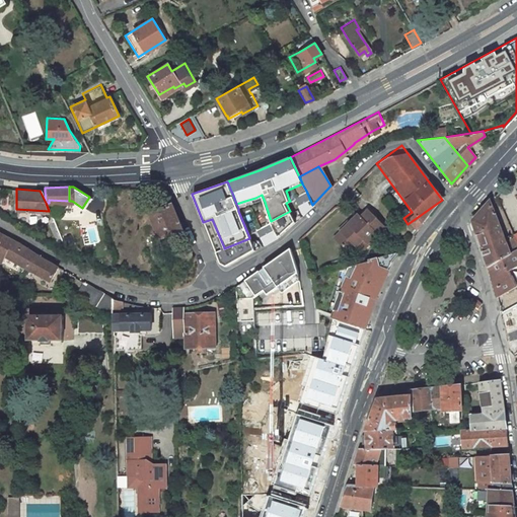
[(312,205),(306,191),(297,196),(295,197),(300,206),(303,212),(312,205)]
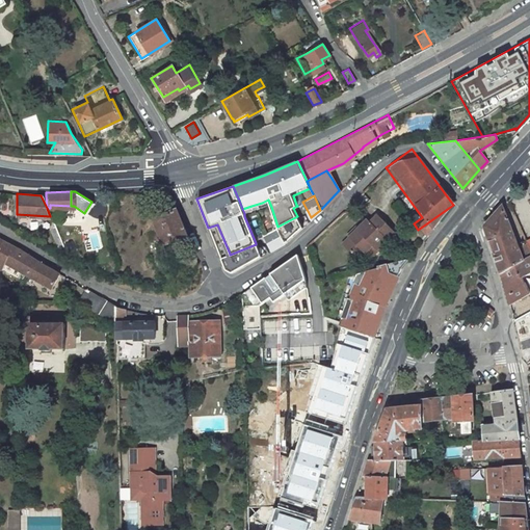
[(499,271),(521,259),(500,204),(482,224),(499,271)]
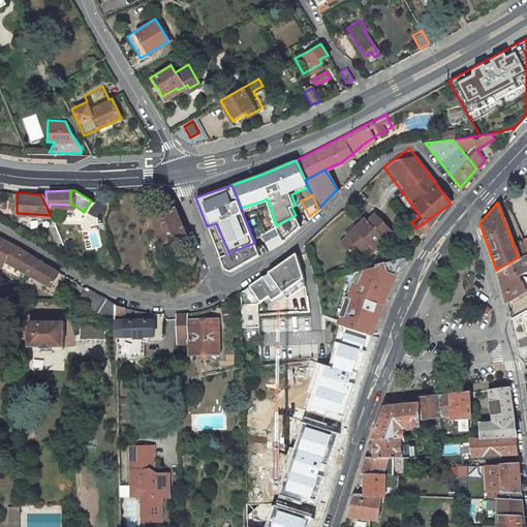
[(173,206),(150,216),(160,241),(183,231),(173,206)]
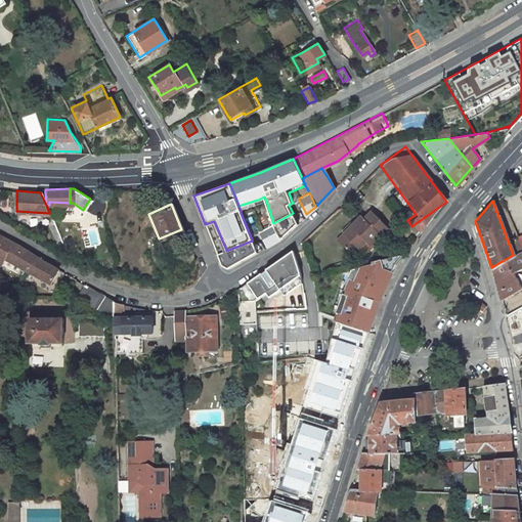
[(332,237),(348,254),(356,246),(361,251),(386,227),(364,206),(332,237)]
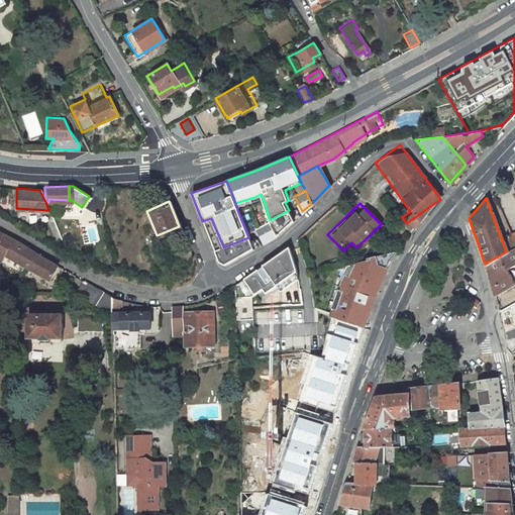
[(289,210),(270,220),(269,220),(276,234),(293,219),(291,215),(289,210)]
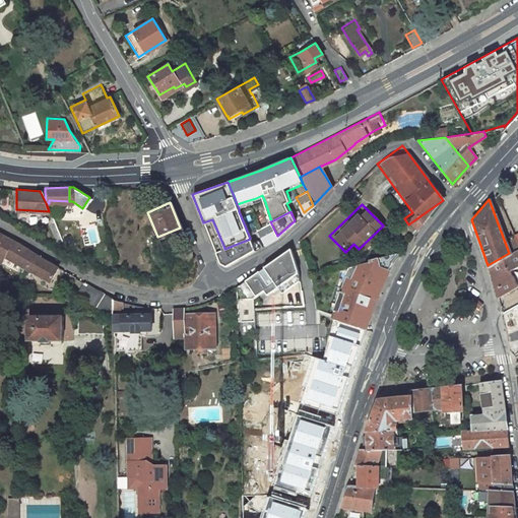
[(209,220),(203,222),(214,252),(220,249),(224,248),(212,219),(209,220)]
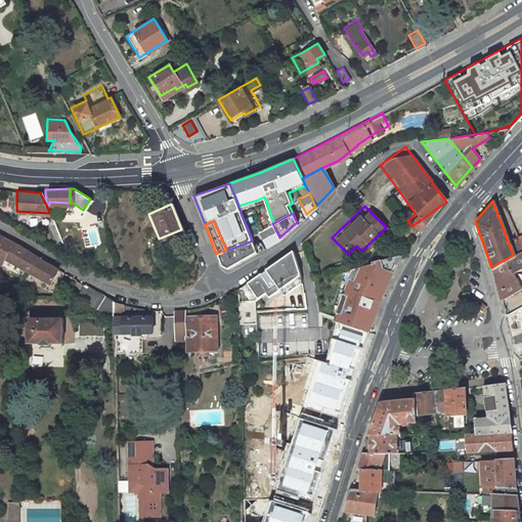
[(279,237),(272,223),(260,229),(259,230),(266,246),(279,237)]
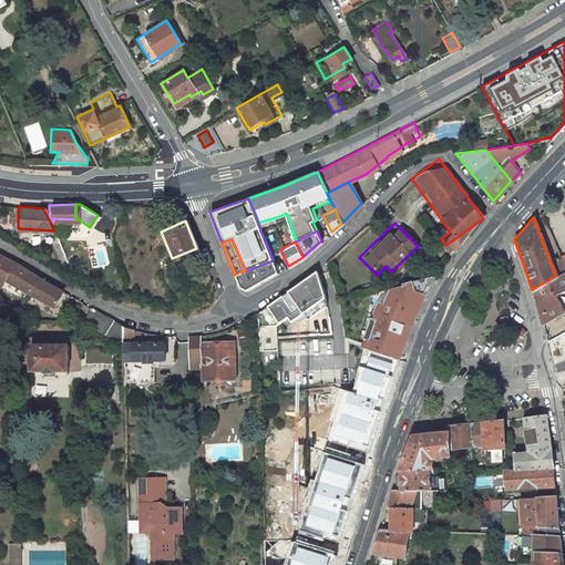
[(12,262),(0,254),(0,286),(1,286),(4,279),(53,305),(62,290),(43,283),(21,266),(12,262)]
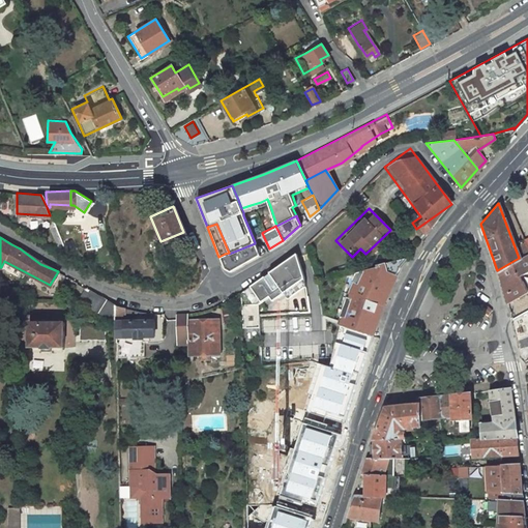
[(259,254),(255,243),(229,254),(229,253),(225,254),(218,257),(223,268),(229,270),(230,270),(259,254)]
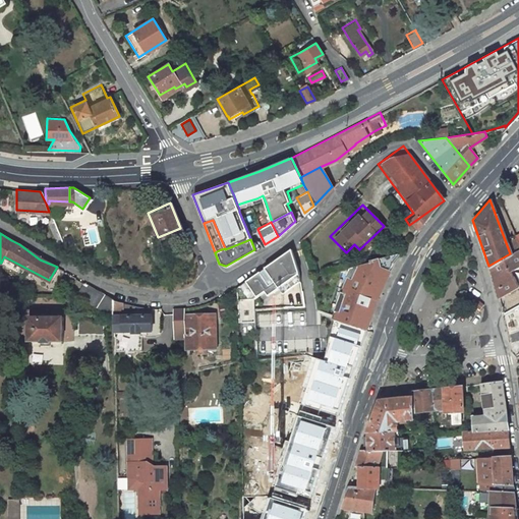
[(295,266),(291,247),(285,251),(257,271),(234,287),(235,322),(252,321),(251,302),(254,300),(251,297),(264,288),(268,294),(275,289),(271,284),(295,266)]
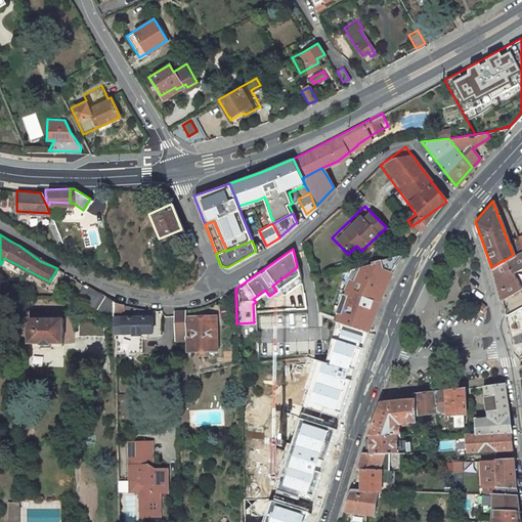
[(521,249),(513,255),(491,267),(501,299),(521,287),(521,285),(519,286),(514,274),(516,273),(515,271),(521,267),(521,249)]
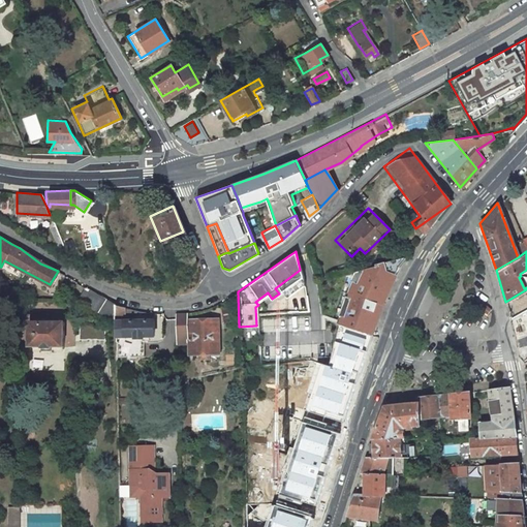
[(353,271),(347,285),(345,293),(381,305),(399,265),(405,257),(403,256),(353,271)]
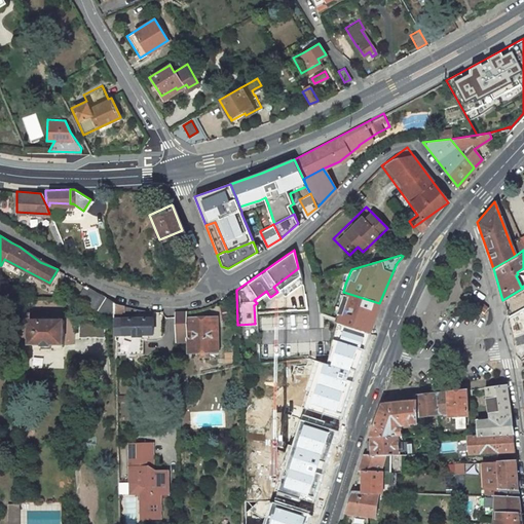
[(299,271),(298,268),(273,287),(277,292),(300,275),(299,271)]
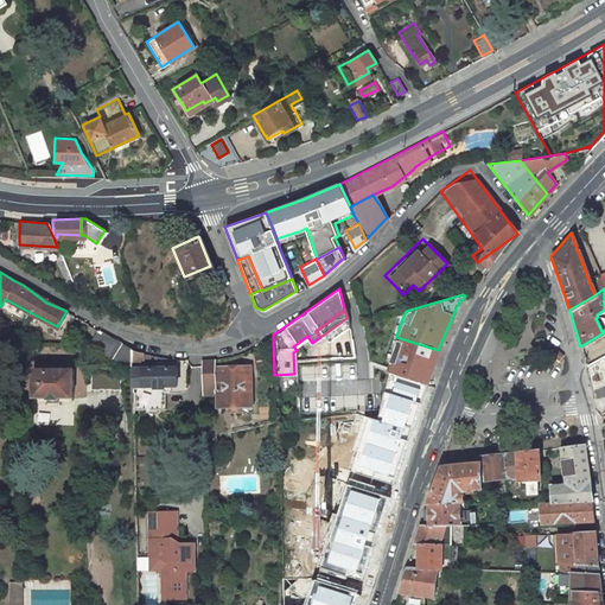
[(131,369),(131,349),(95,329),(89,339),(102,346),(100,351),(131,369)]
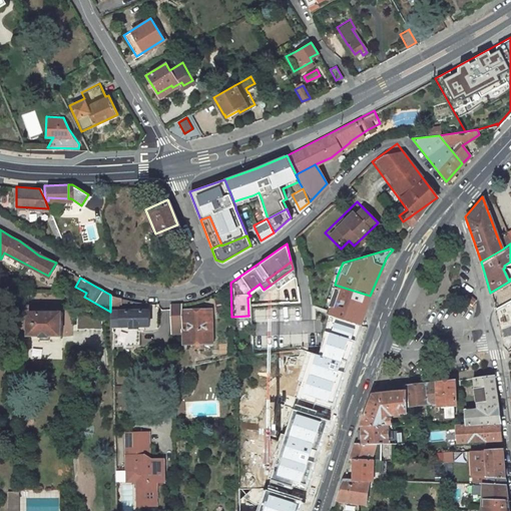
[(360,323),(370,296),(335,285),(324,312),(327,313),(360,323)]
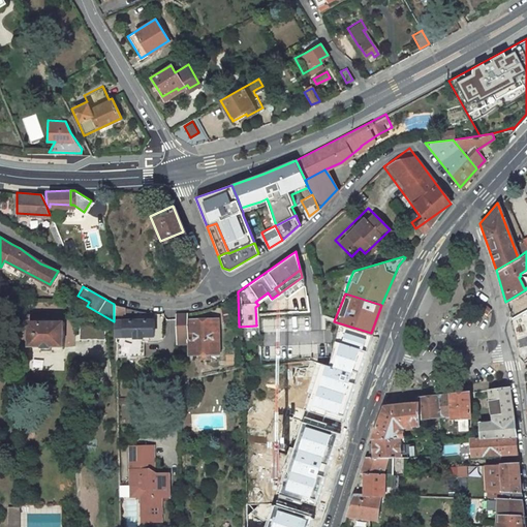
[(35,301),(22,303),(22,311),(35,308),(35,301)]
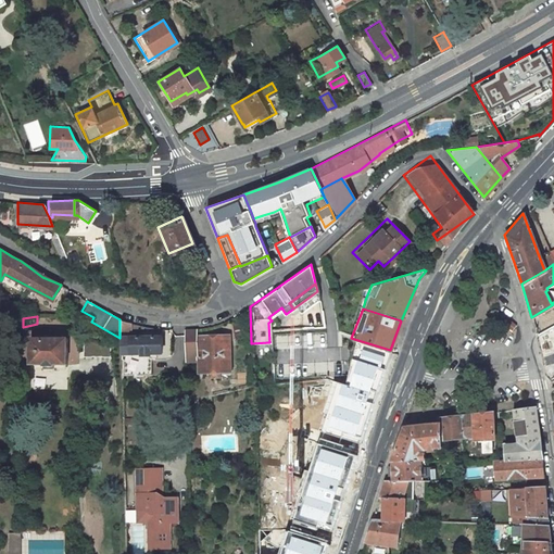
[(505,316),(502,322),(503,323),(511,329),(515,324),(508,318),(505,316)]
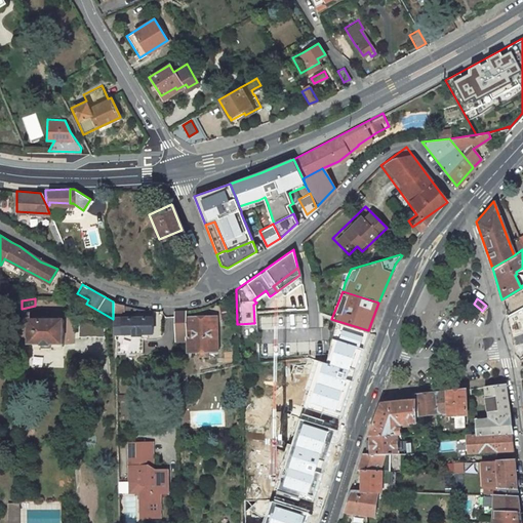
[(128,332),(150,331),(150,318),(122,317),(122,311),(132,311),(132,307),(124,306),(122,305),(113,302),(113,319),(113,332),(128,332)]
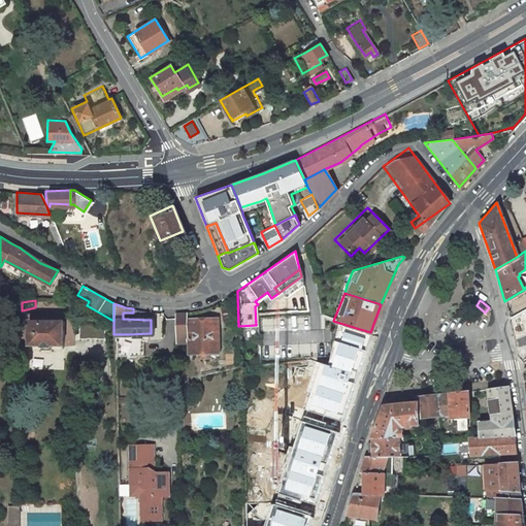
[(525,306),(512,317),(525,350),(525,306)]
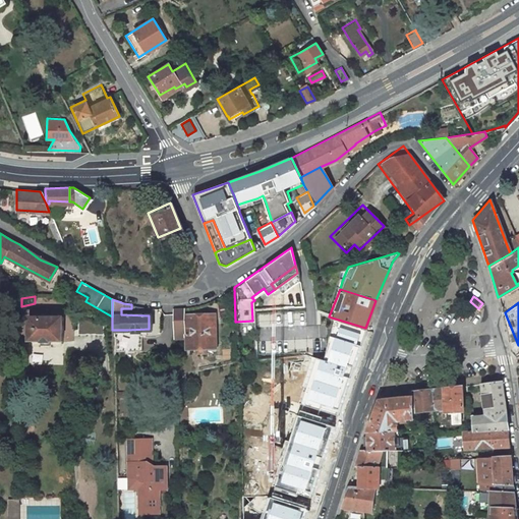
[(171,308),(172,338),(182,338),(182,308),(171,308)]
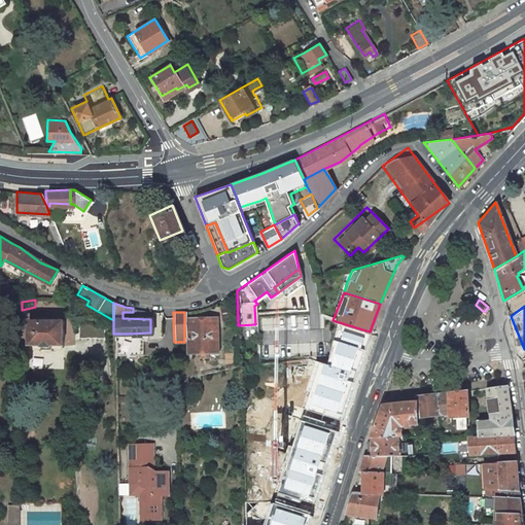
[(270,314),(271,321),(305,319),(304,312),(270,314)]
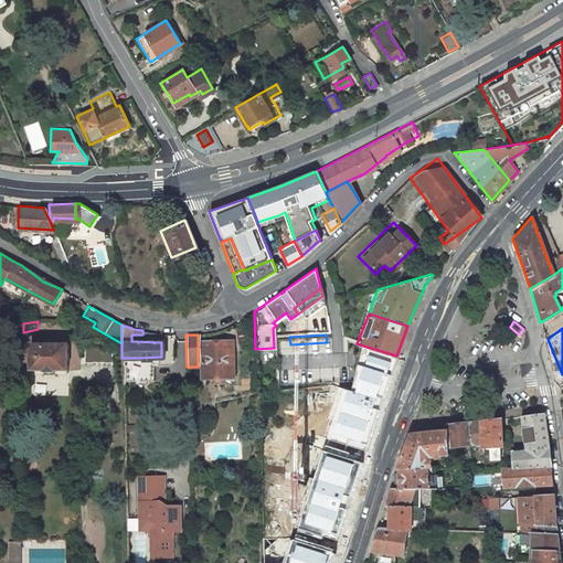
[(64,341),(27,342),(27,370),(41,370),(41,371),(52,371),(52,369),(65,369),(64,341)]
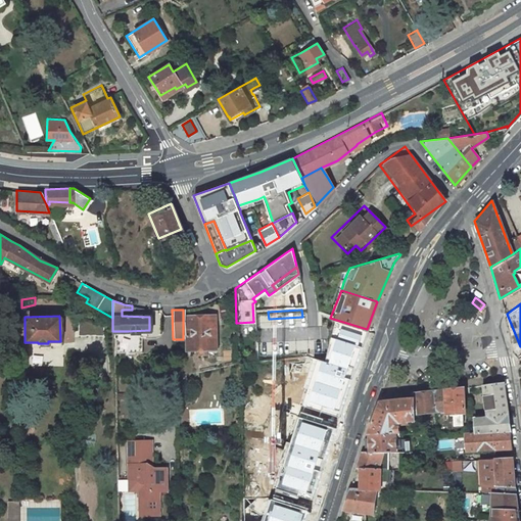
[(214,316),(185,317),(186,347),(196,346),(196,353),(205,352),(205,346),(215,345),(214,316)]
